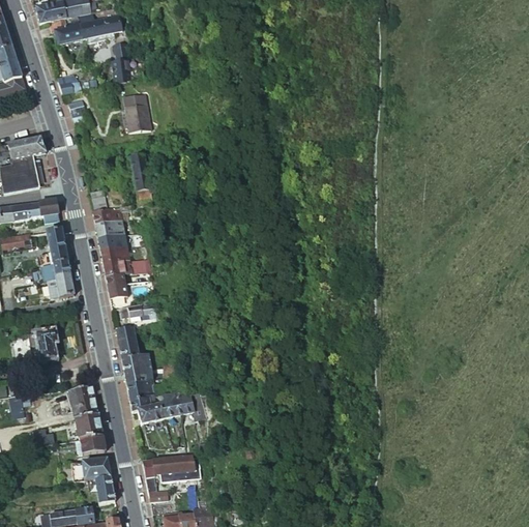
[(56,21),(66,18),(96,10),(95,4),(92,5),(91,0),(68,0),(52,5),(56,21)]
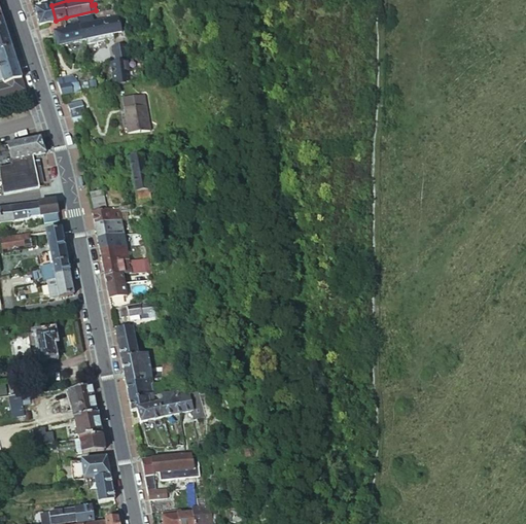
[(42,25),(51,23),(51,22),(56,21),(51,5),(37,9),(39,16),(42,25)]
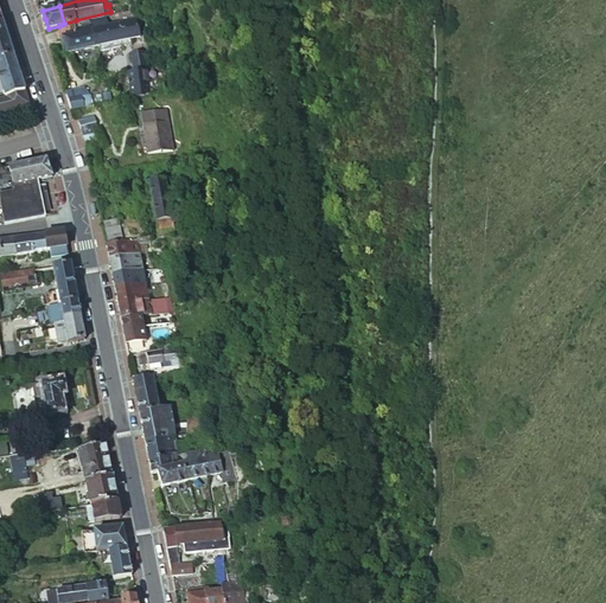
[(93,25),(97,43),(144,30),(139,15),(113,21),(110,14),(91,19),(93,25)]
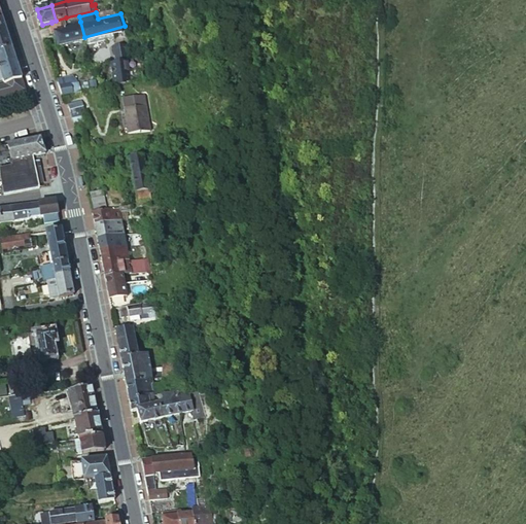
[(56,21),(51,22),(54,31),(56,31),(58,37),(60,44),(84,37),(80,22),(68,25),(66,18),(56,21)]
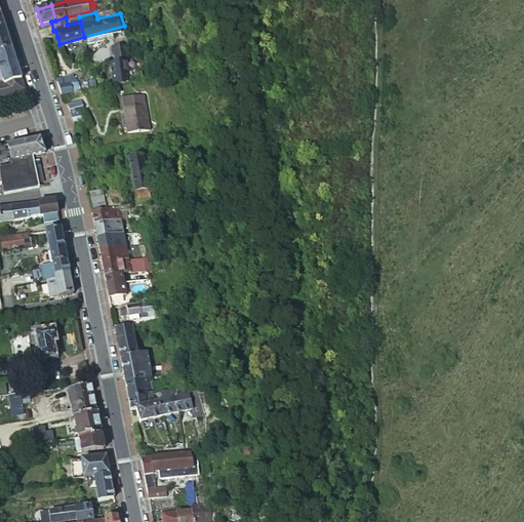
[(0,37),(0,49),(12,46),(10,39),(7,29),(2,31),(3,36),(0,37)]
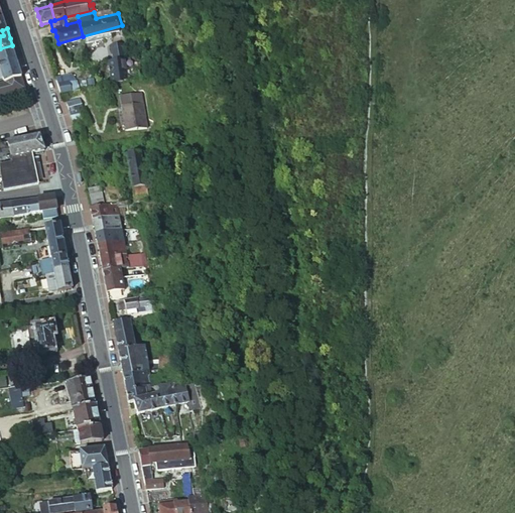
[(103,85),(129,80),(125,48),(124,40),(113,41),(114,58),(111,58),(113,76),(102,78),(103,85)]
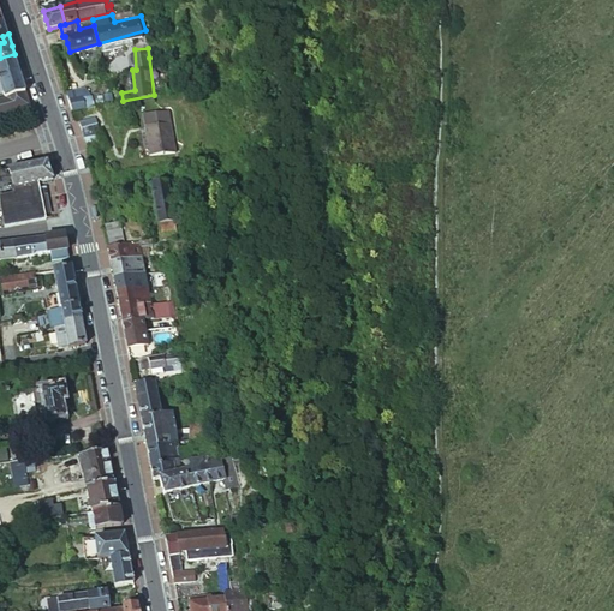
[(0,58),(0,75),(21,69),(17,61),(15,54),(0,58)]
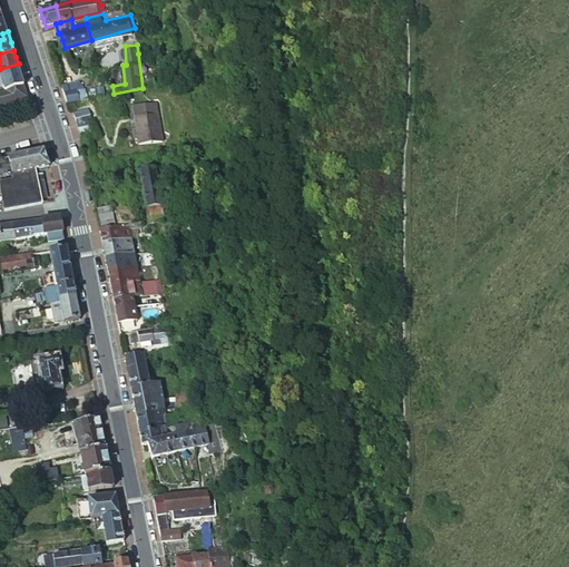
[(19,64),(0,69),(0,70),(0,71),(3,82),(5,86),(6,88),(25,82),(21,72),(19,64)]
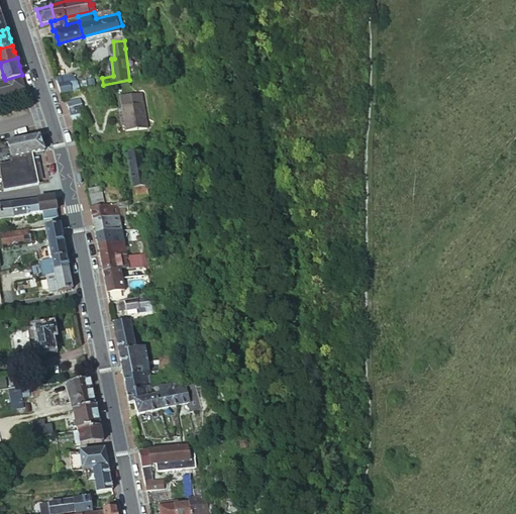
[(71,72),(58,76),(60,82),(63,92),(78,87),(76,78),(71,72)]
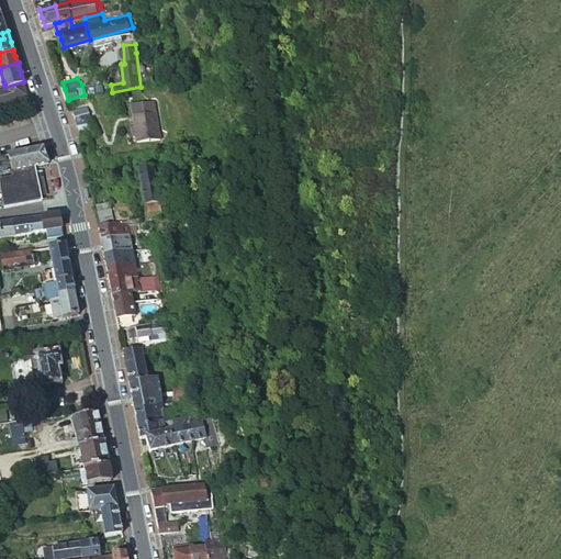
[(0,101),(29,94),(26,88),(24,81),(6,87),(4,87),(4,85),(0,85),(0,101)]
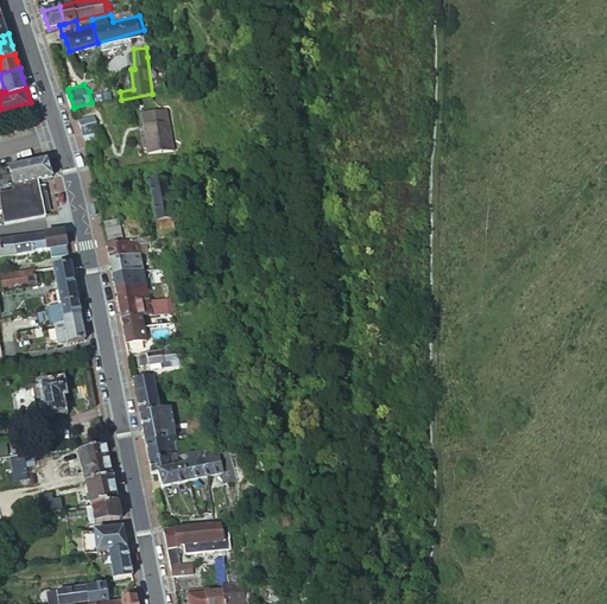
[(169,105),(141,108),(146,148),(175,145),(169,105)]
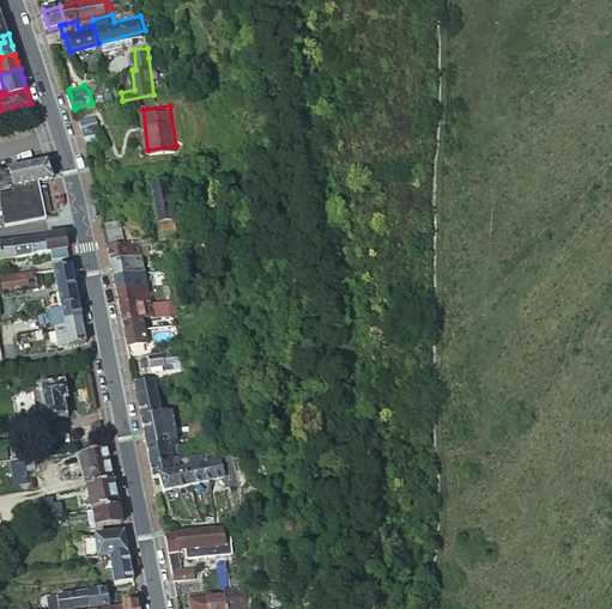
[(83,121),(88,135),(100,131),(95,116),(83,121)]
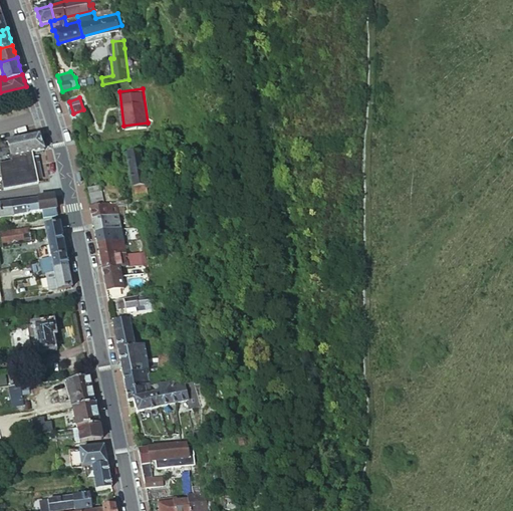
[(73,113),(77,125),(82,123),(87,122),(83,109),(73,113)]
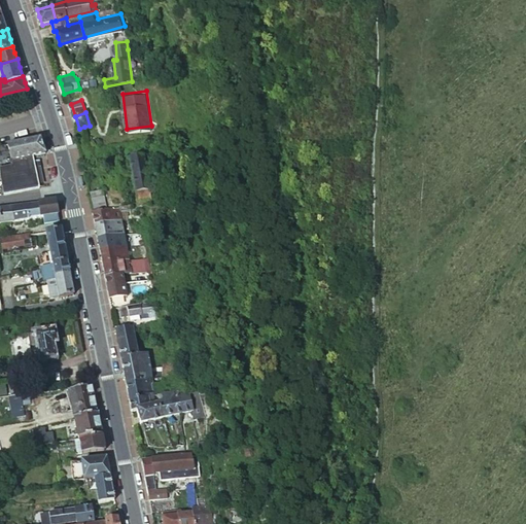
[(43,142),(41,134),(0,144),(0,162),(10,160),(34,154),(46,151),(43,142)]
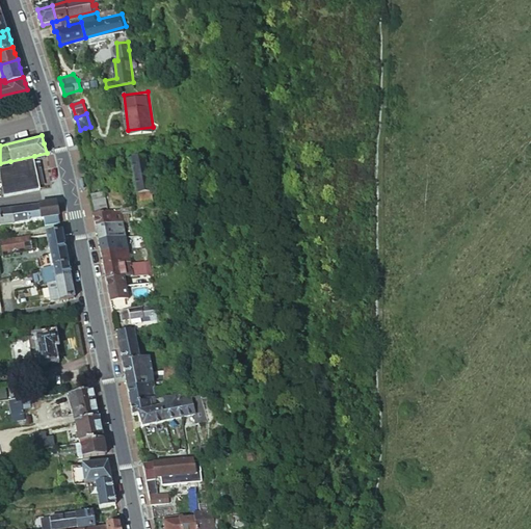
[(132,152),(140,201),(155,199),(153,192),(158,191),(156,183),(159,182),(155,157),(150,158),(149,154),(147,155),(145,151),(141,152),(140,150),(132,152)]
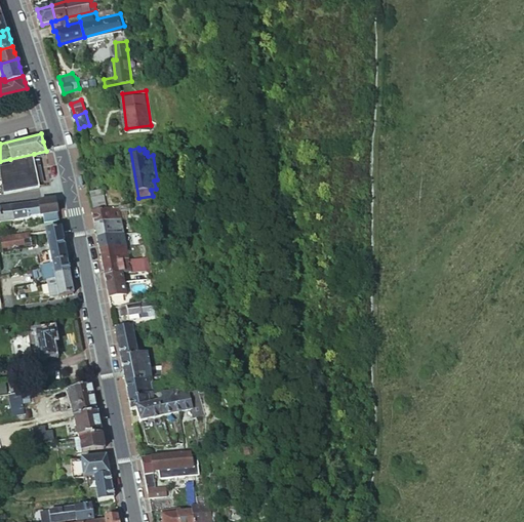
[(36,162),(34,154),(10,159),(11,164),(0,166),(0,171),(4,194),(40,187),(38,172),(36,162)]
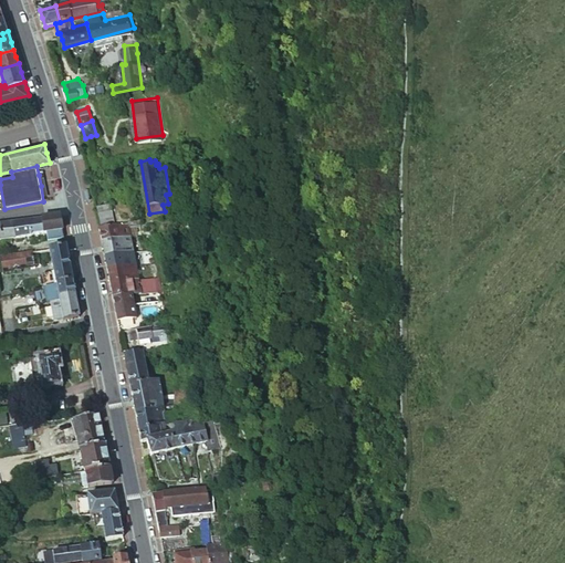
[(102,205),(106,222),(118,221),(115,202),(102,205)]
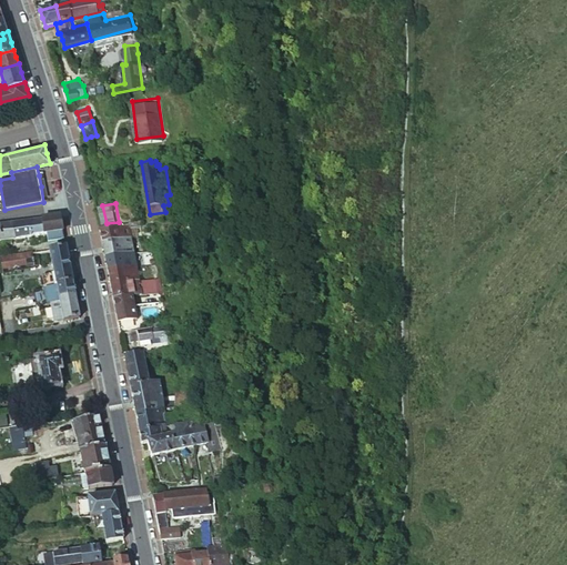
[(49,236),(64,234),(61,221),(60,212),(42,214),(46,231),(48,231),(49,236)]
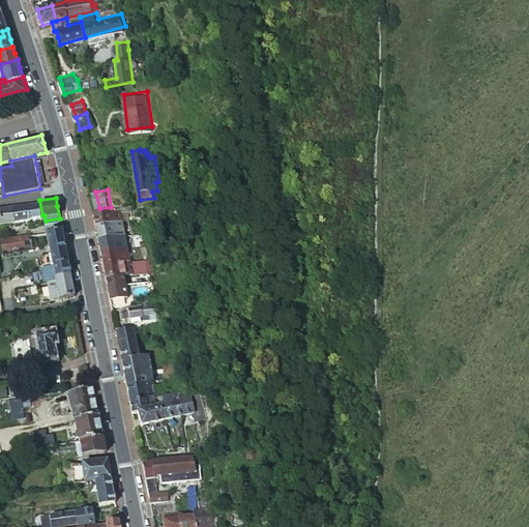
[(12,205),(16,221),(42,215),(39,200),(12,205)]
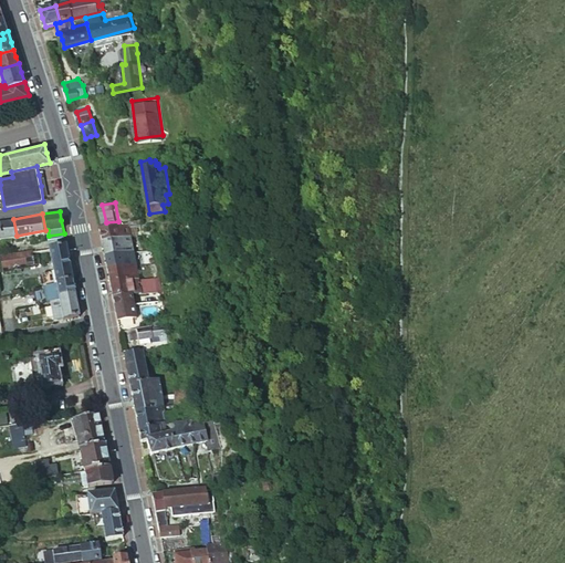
[(13,219),(4,220),(7,237),(17,236),(13,219)]
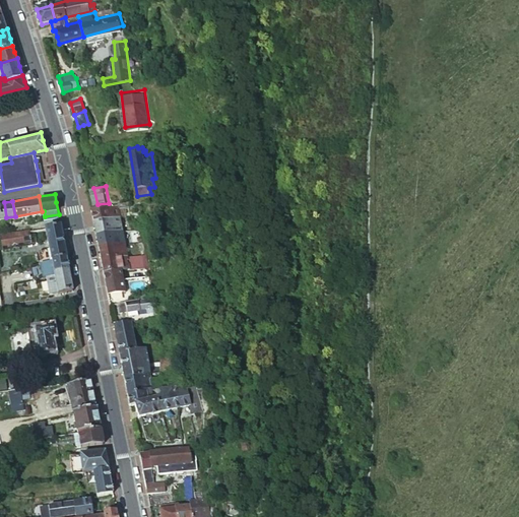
[(94,218),(119,213),(117,201),(109,203),(98,204),(91,205),(93,211),(94,218)]
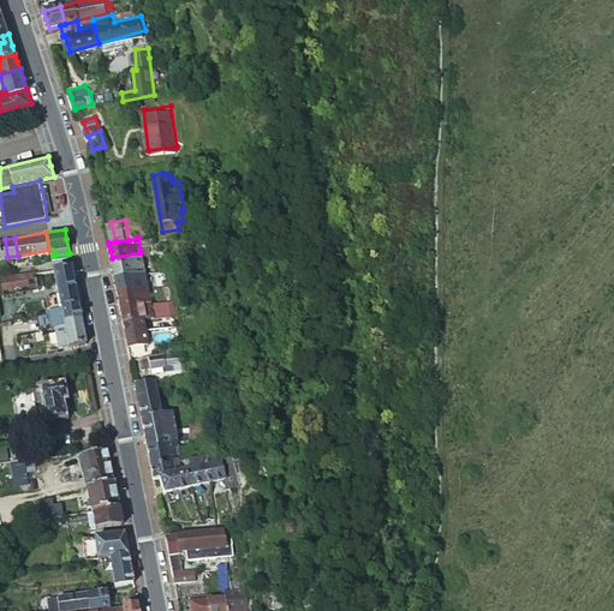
[(144,267),(141,252),(112,258),(113,265),(114,273),(144,267)]
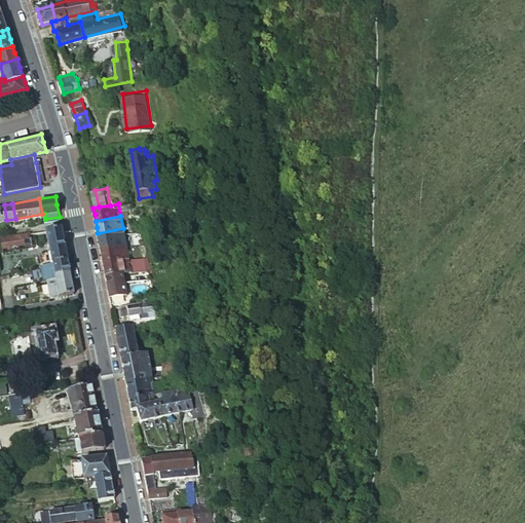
[(51,262),(67,259),(64,238),(61,224),(17,232),(0,235),(3,250),(5,250),(5,251),(31,247),(31,245),(47,243),(51,262)]
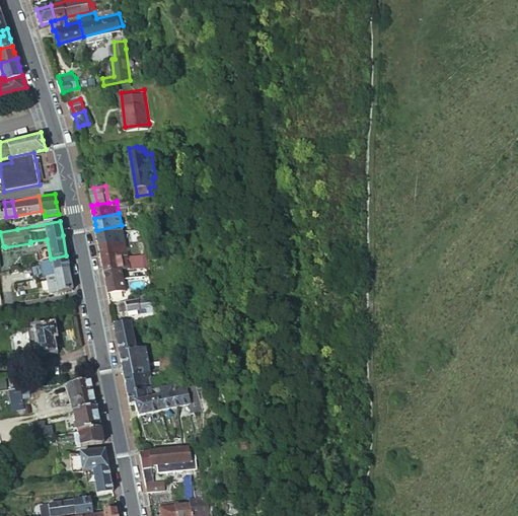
[(124,237),(122,225),(96,230),(97,236),(99,242),(124,237)]
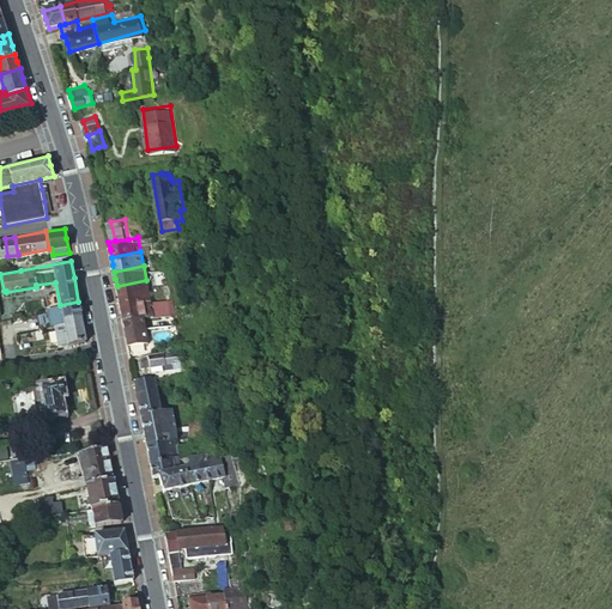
[(120,302),(150,296),(146,280),(117,286),(119,294),(120,302)]
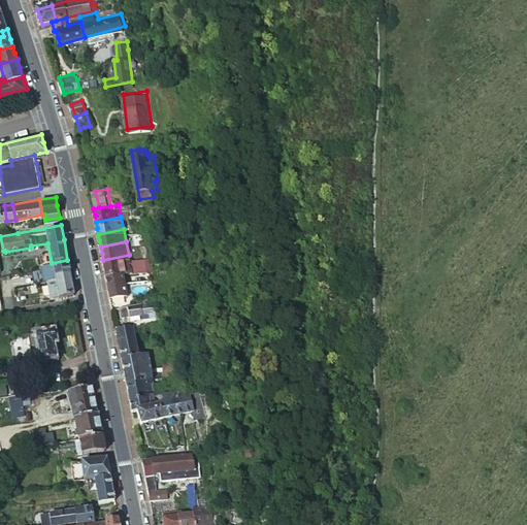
[(146,251),(134,254),(136,267),(150,264),(146,251)]
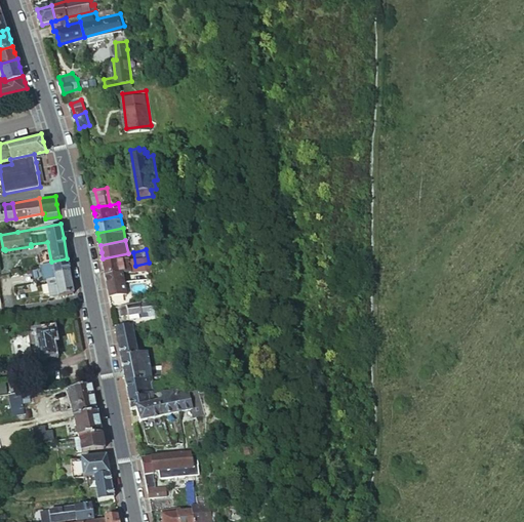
[(130,267),(128,253),(103,258),(106,272),(121,269),(130,267)]
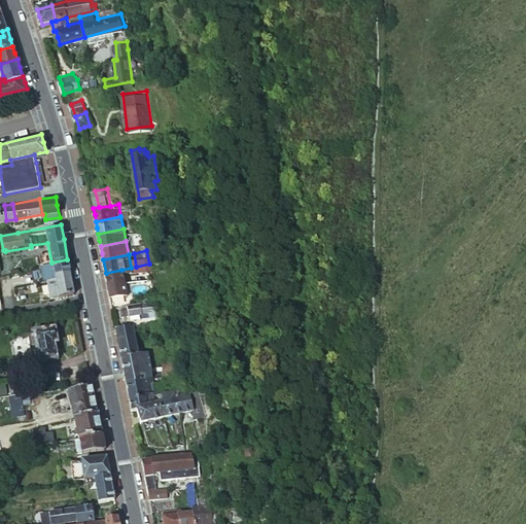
[(46,280),(71,276),(69,267),(67,259),(51,263),(40,265),(42,280),(46,280)]
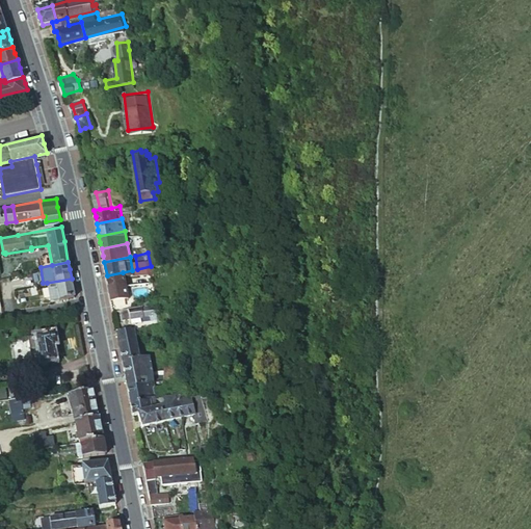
[(123,272),(107,275),(110,289),(111,297),(127,294),(126,290),(123,272)]
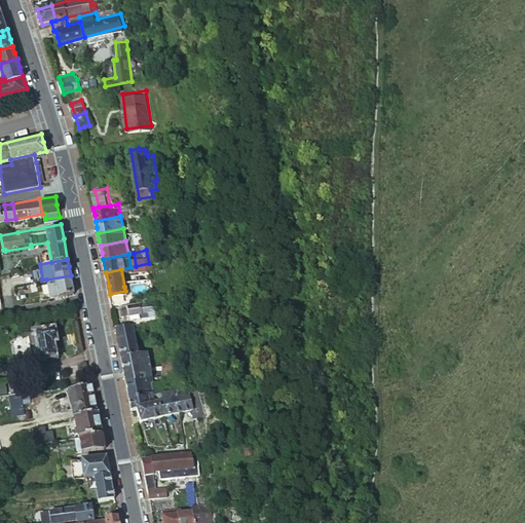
[(49,296),(74,292),(72,284),(71,275),(46,279),(49,296)]
